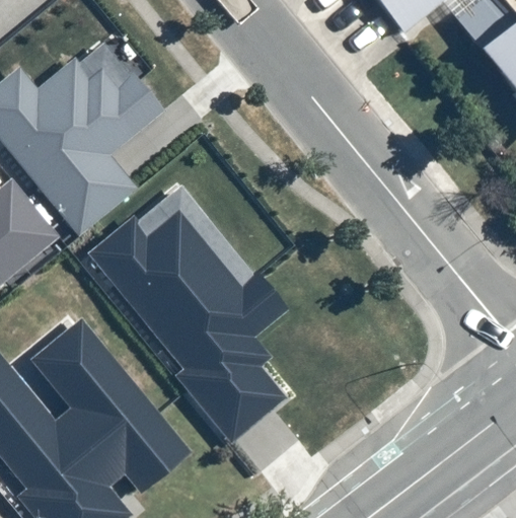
[(372,0),(396,28),(433,2),(515,107),(515,0),(372,0)]
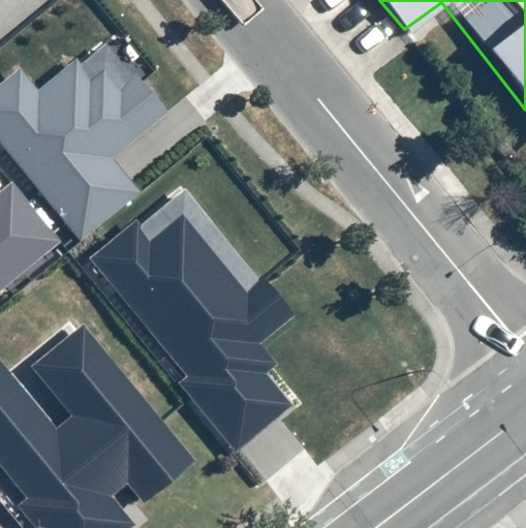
[(165,114),(110,43),(81,67),(70,60),(35,89),(18,67),(0,81),(0,140),(81,240),(140,193),(111,158),(165,114)]
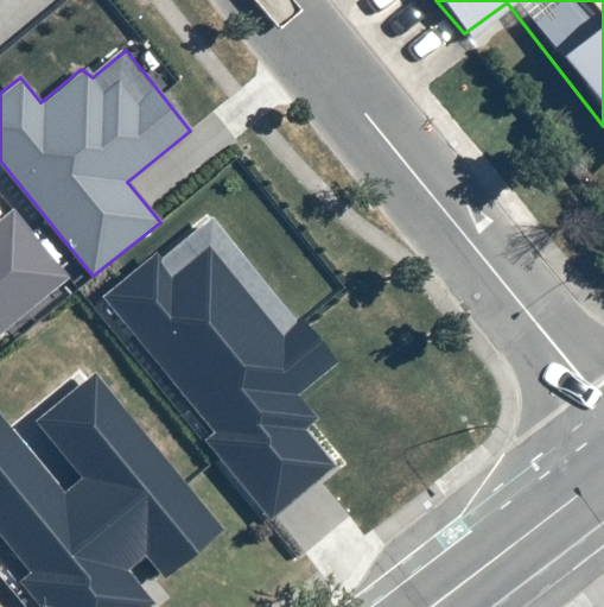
[(214,202),(99,293),(277,514),(335,468),(302,428),(316,417),(299,396),(342,362),(214,202)]
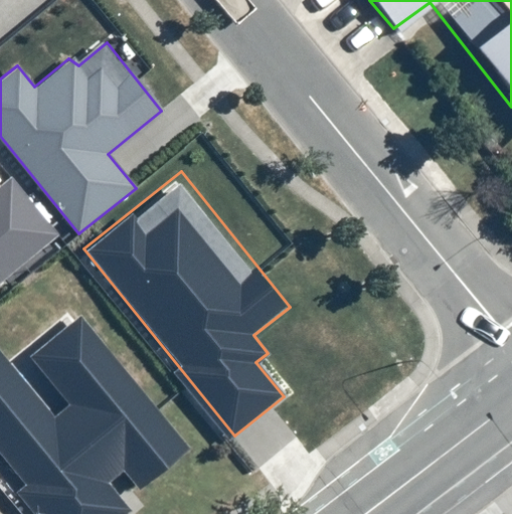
[(0,284),(57,237),(10,180),(0,187),(0,284)]
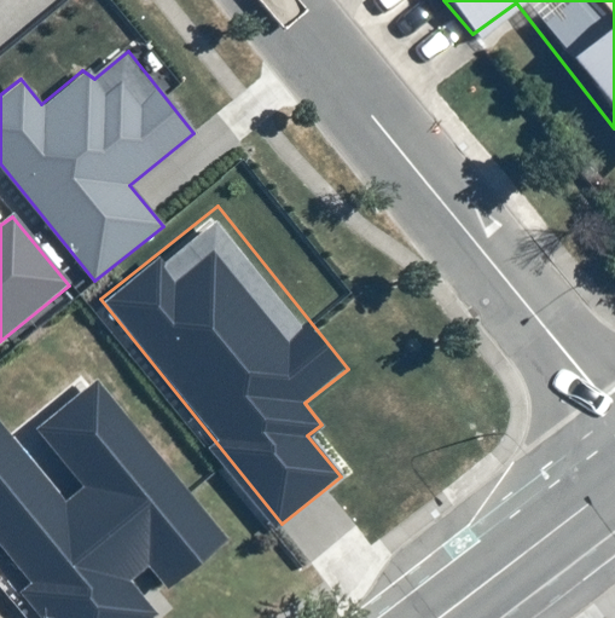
[(62,500),(0,425),(0,562),(45,617),(144,617),(154,611),(127,578),(151,559),(177,589),(233,543),(91,371),(27,423),(79,486),(62,500)]
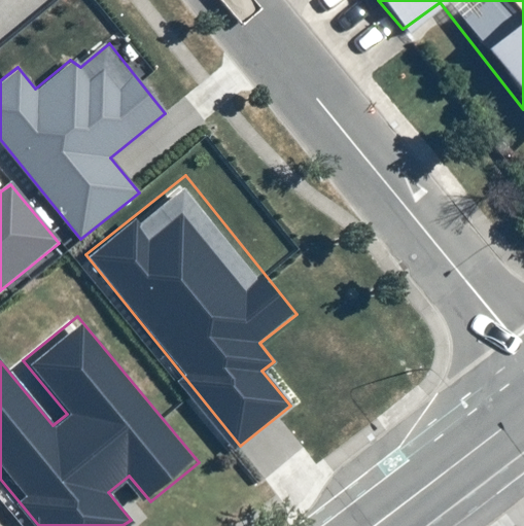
All buildings are outlined.
